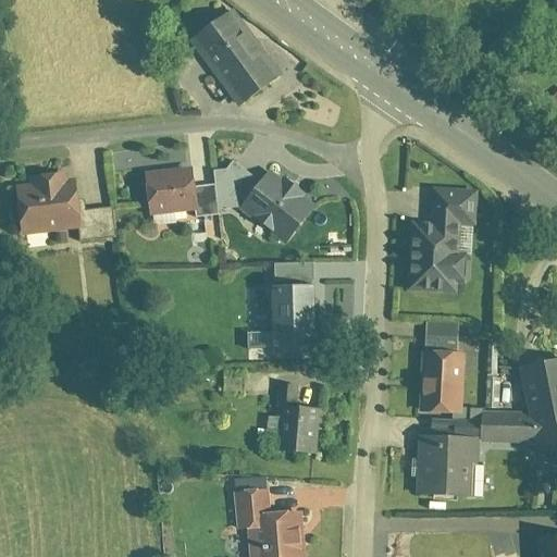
[(193,46),(243,109),(283,77),(232,14),(193,46)]
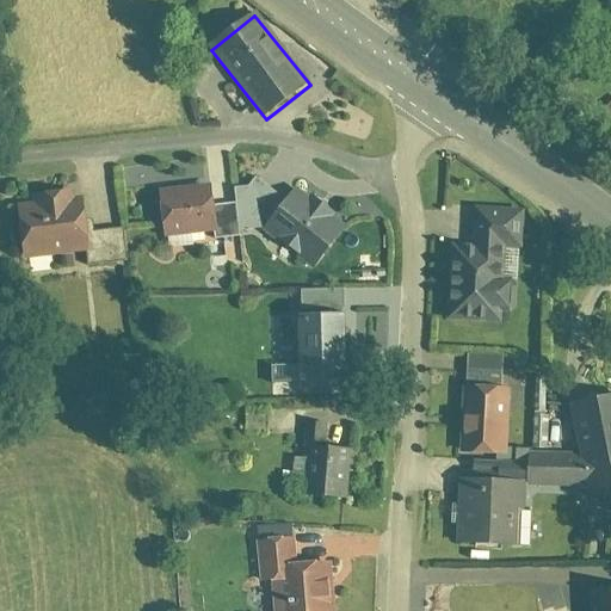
[(312,197),(298,186),(266,223),(318,266),(352,227),(333,210),(337,207),(318,190),(312,197)]
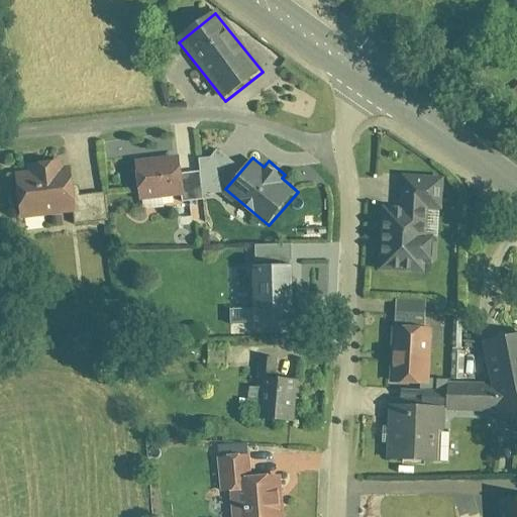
[(130,167),(134,201),(180,195),(177,174),(176,161),(130,167)]
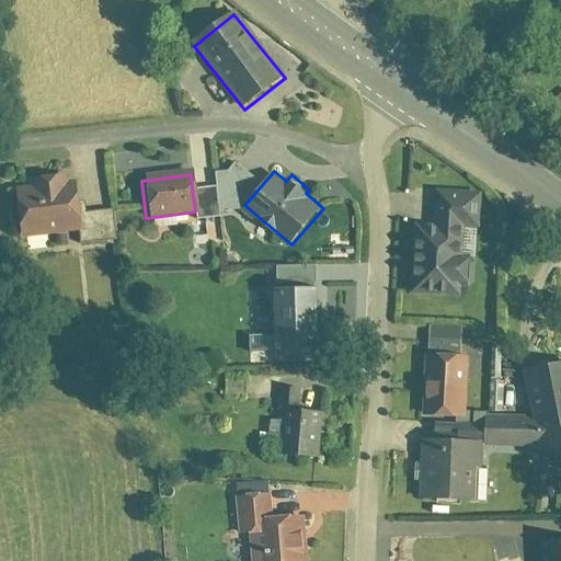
[(22,237),(79,231),(77,215),(73,182),(68,183),(67,175),(29,180),(30,190),(16,191),(22,237)]
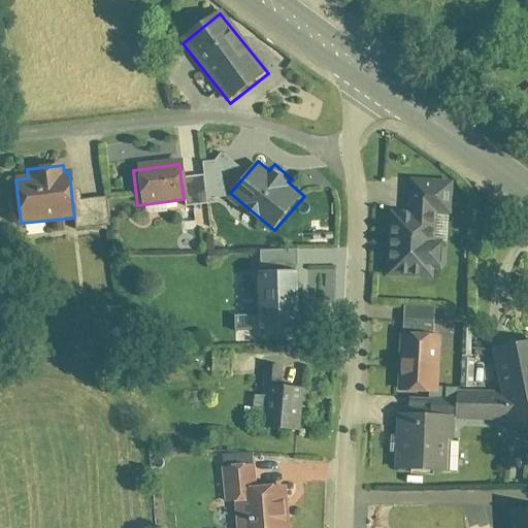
[(180,177),(184,199),(185,206),(204,204),(201,175),(180,177)]
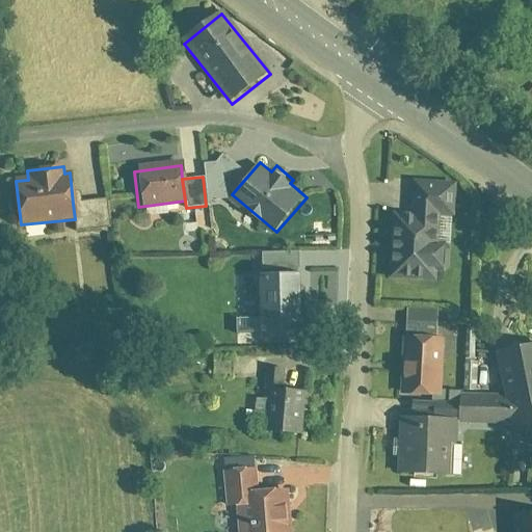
[(393,215),(390,278),(436,281),(450,264),(453,216),(444,206),(443,184),(414,183),(410,216),(393,215)]
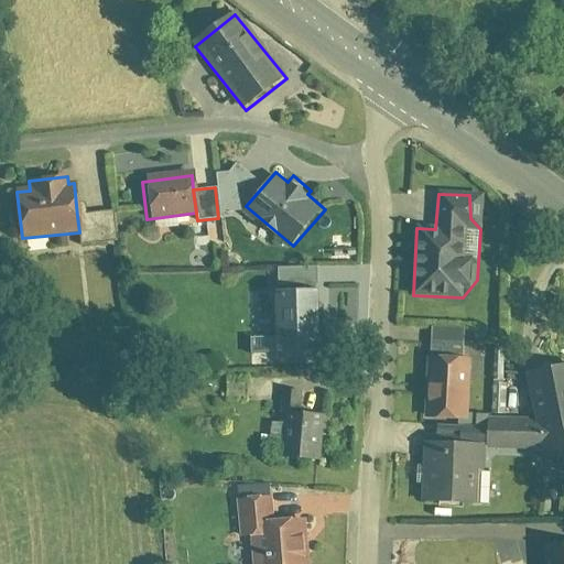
[(109,213),(77,216),(79,232),(80,243),(112,240),(109,213)]
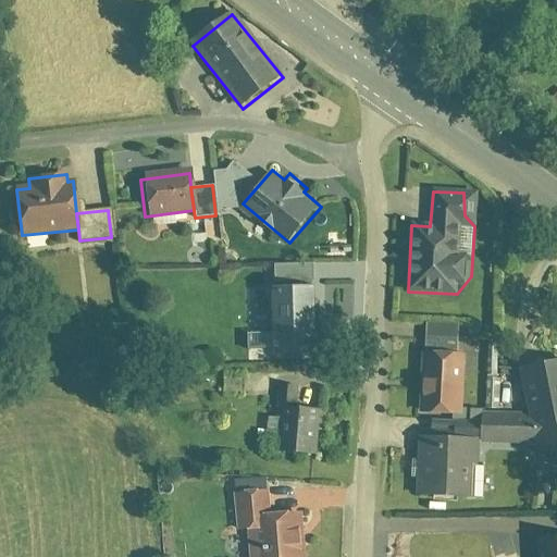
[(316,285),(275,285),(275,346),(314,347),(316,285)]
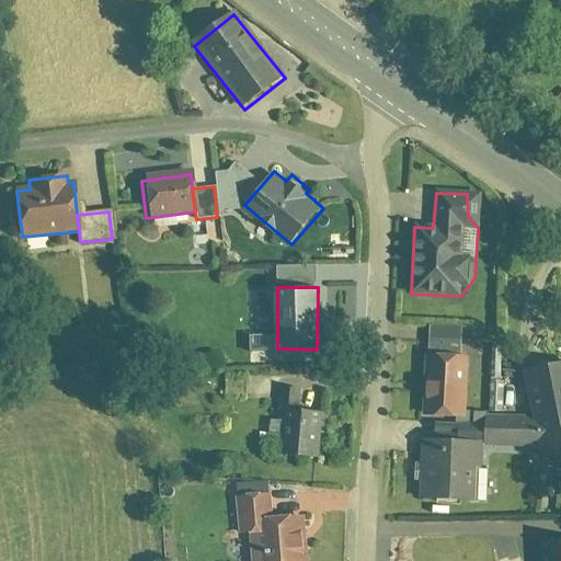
[(424,356),(422,416),(464,418),(466,357),(424,356)]
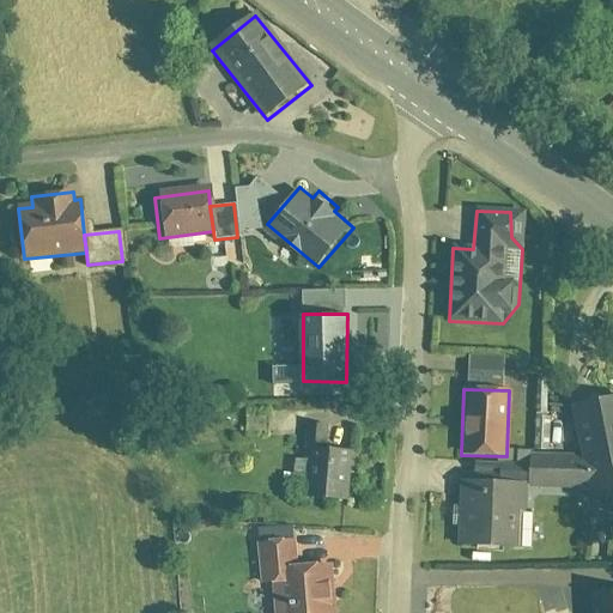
[(612,400),(569,410),(578,453),(533,453),(530,490),(586,490),(590,505),(612,513),(612,400)]
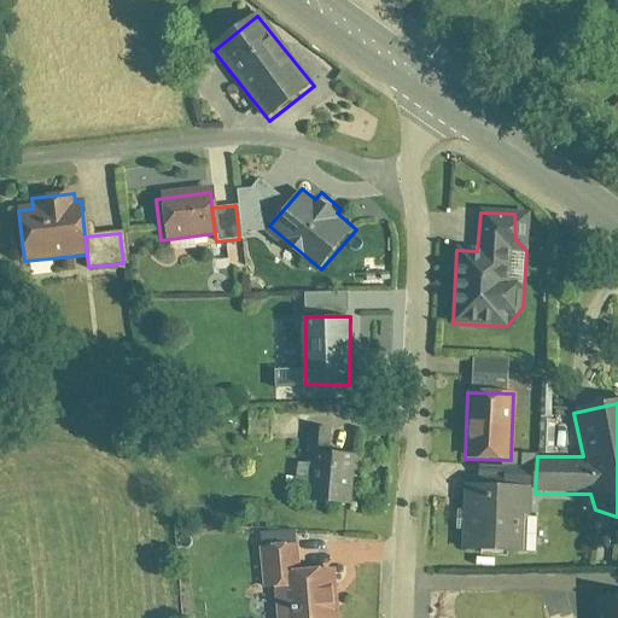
[(302,502),(350,506),(355,460),(307,455),(302,502)]
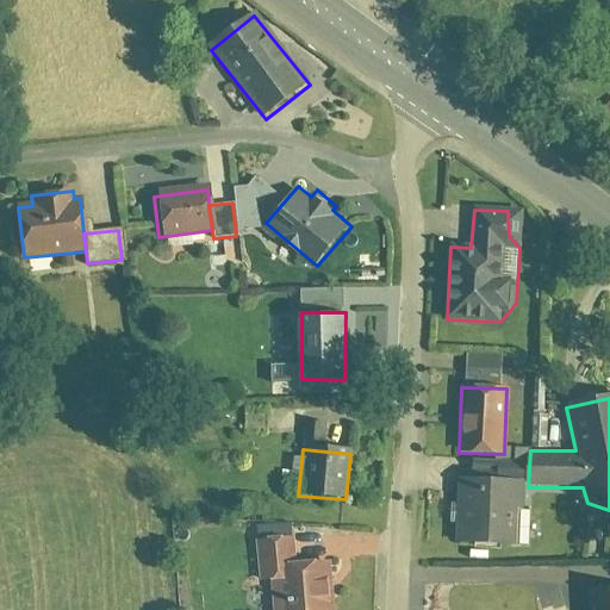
[(455,541),(518,543),(520,485),(456,483),(455,541)]
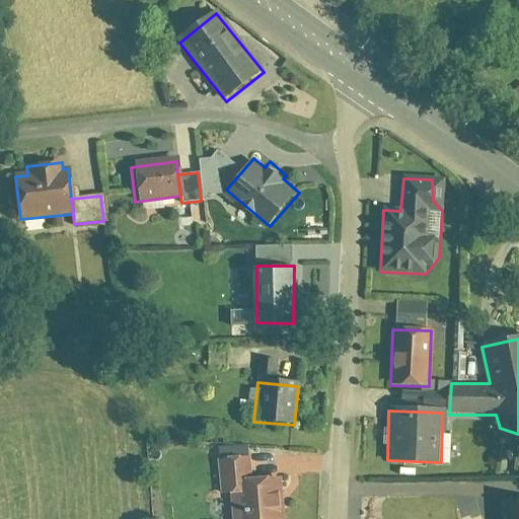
[(232,518),(281,518),(277,476),(253,478),(251,460),(217,463),(221,496),(229,495),(232,518)]
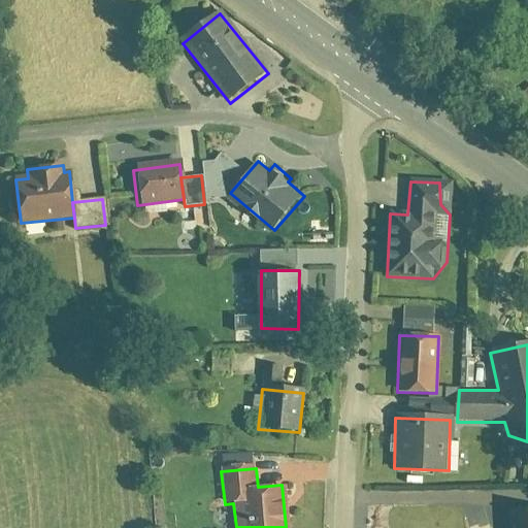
[(527,527),(527,510),(505,512),(505,527),(527,527)]
